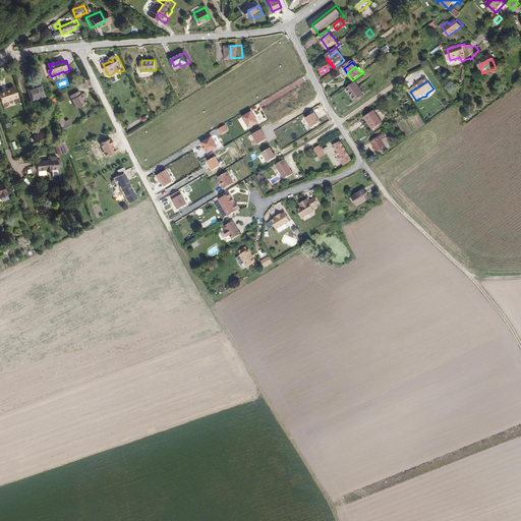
[(42,83),(27,89),(32,101),(33,101),(46,96),(47,96),(42,83)]
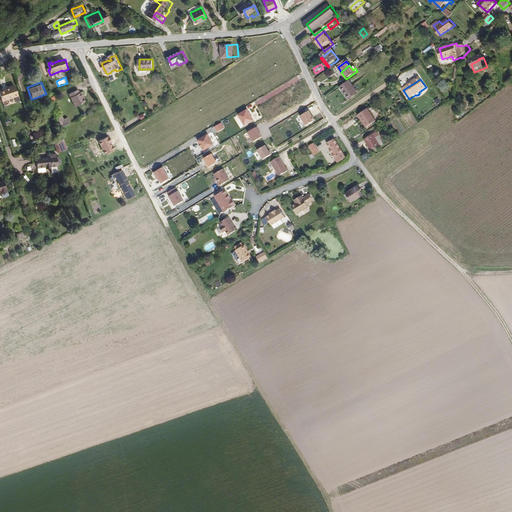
[(350,82),(341,88),(350,100),(359,94),(350,82)]
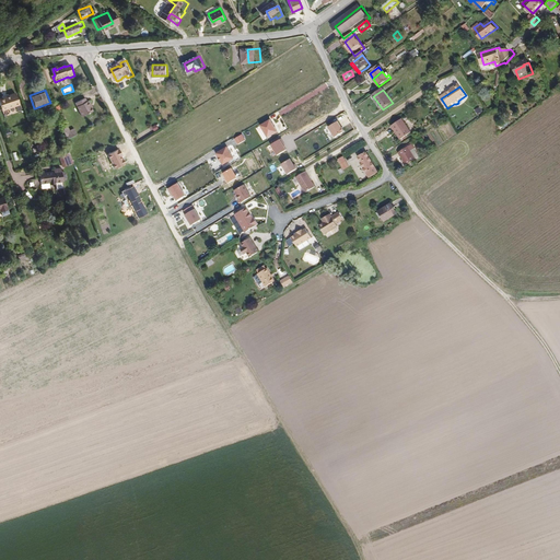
[(15,92),(0,97),(0,101),(4,115),(21,109),(15,92)]
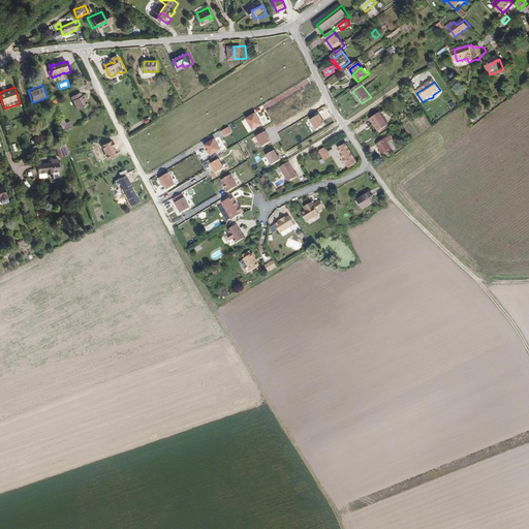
[(82,93),(72,97),(79,111),(89,105),(87,102),(86,100),(87,100),(85,95),(83,96),(82,93)]
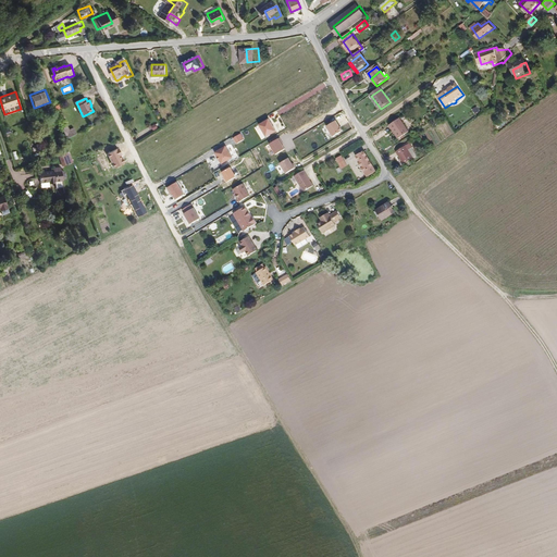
[(398,133),(403,138),(410,132),(403,121),(394,127),(397,134),(398,133)]
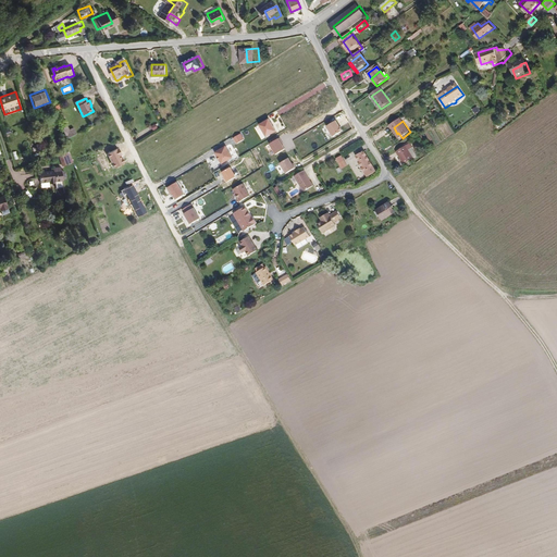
[(67,138),(77,134),(75,127),(70,131),(69,126),(63,128),(67,138)]
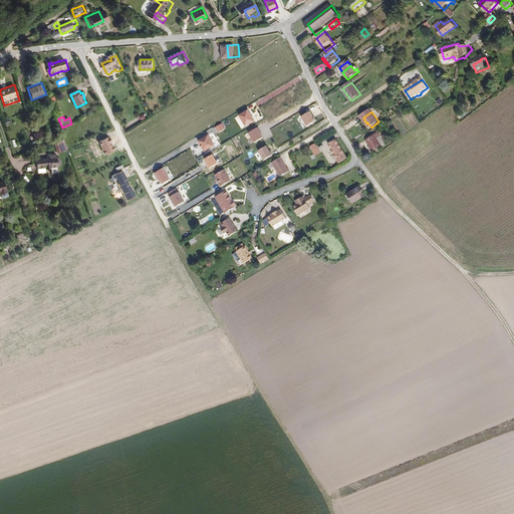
[(215,126),(218,133),(226,129),(223,122),(215,126)]
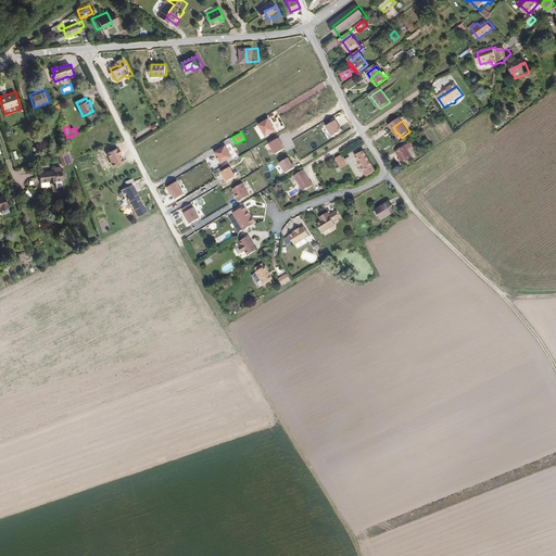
[(279,137),(269,143),(276,154),(286,148),(279,137)]
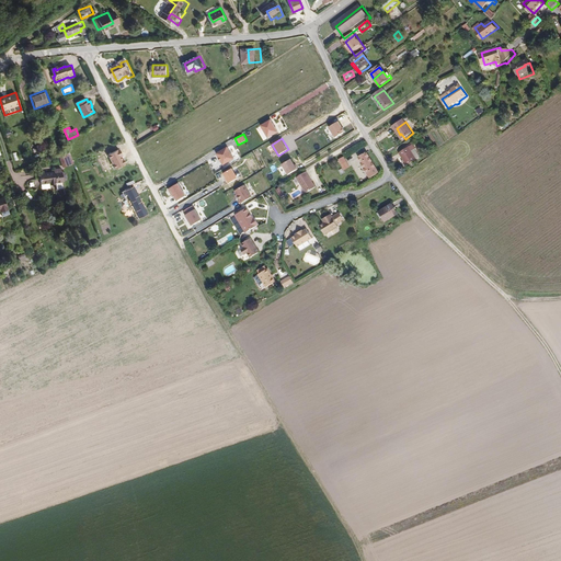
[(412,148),(415,146),(413,142),(401,151),(409,163),(418,157),(412,148)]
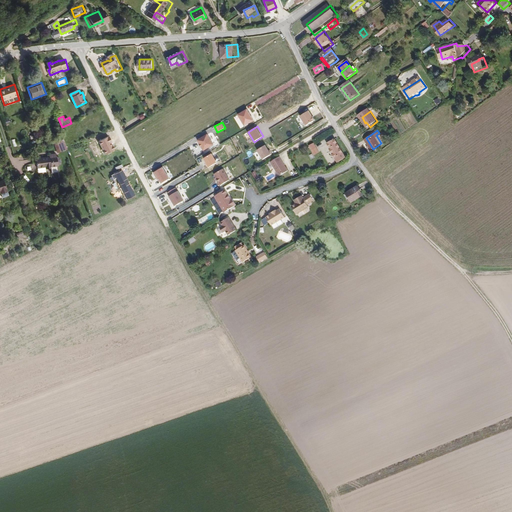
[(384,141),(379,133),(376,135),(381,143),(384,141)]
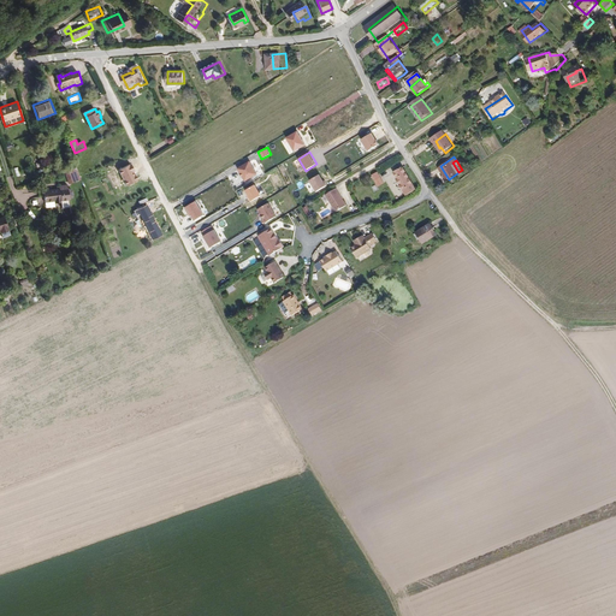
[(238,166),(244,181),(258,176),(252,161),(238,166)]
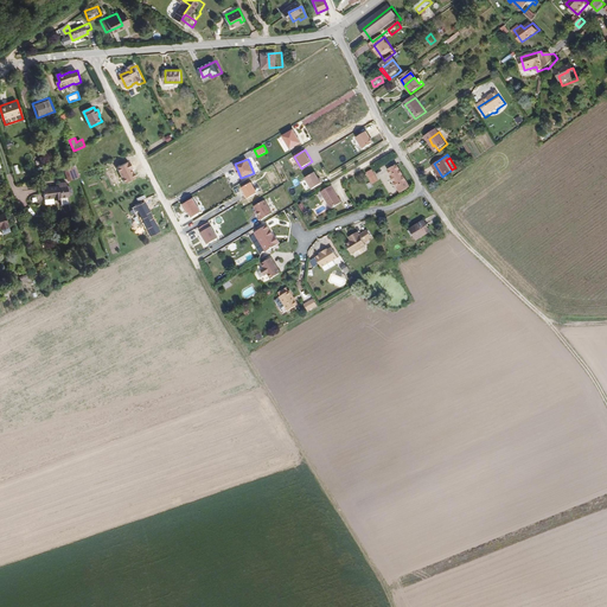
[(74,172),(78,171),(77,165),(66,170),(70,180),(76,179),(74,172)]
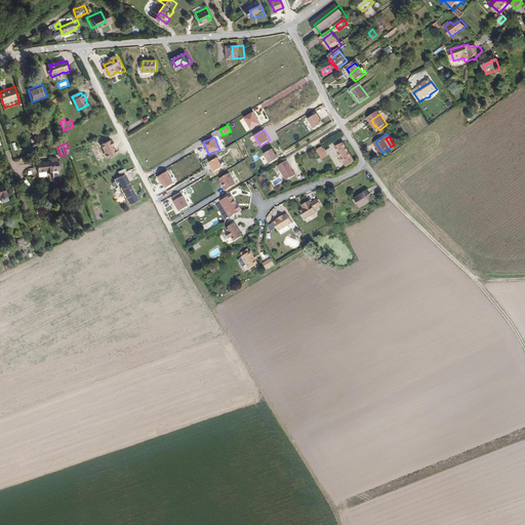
[(344,143),(336,147),(338,151),(337,152),(347,166),(355,162),(344,143)]
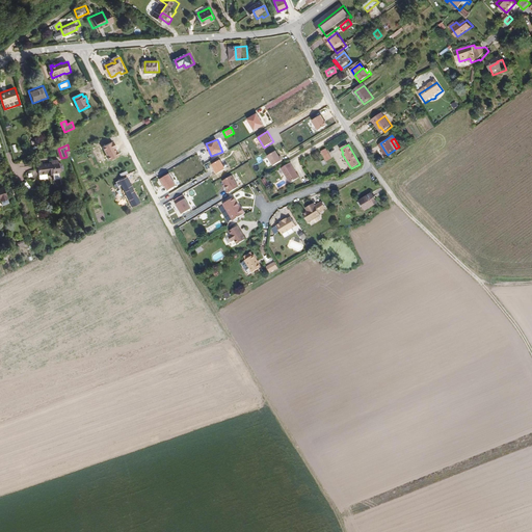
[(326,161),(333,158),(327,148),(321,151),(326,161)]
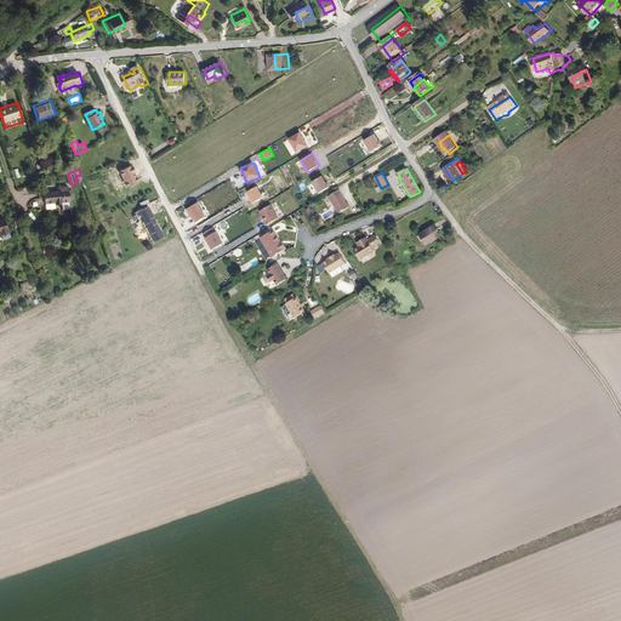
[(75,198),(74,192),(69,191),(69,186),(61,188),(61,191),(45,193),(46,204),(47,204),(56,203),(57,205),(63,204),(63,208),(63,210),(72,209),(72,206),(70,201),(75,198)]
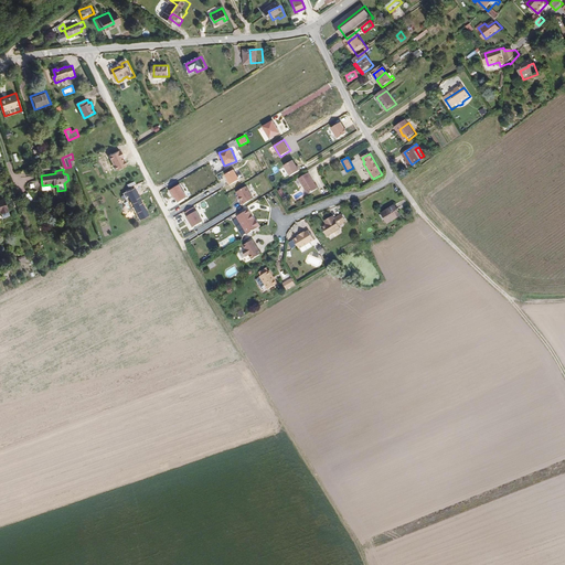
[(307,174),(298,180),(307,195),(317,190),(307,174)]
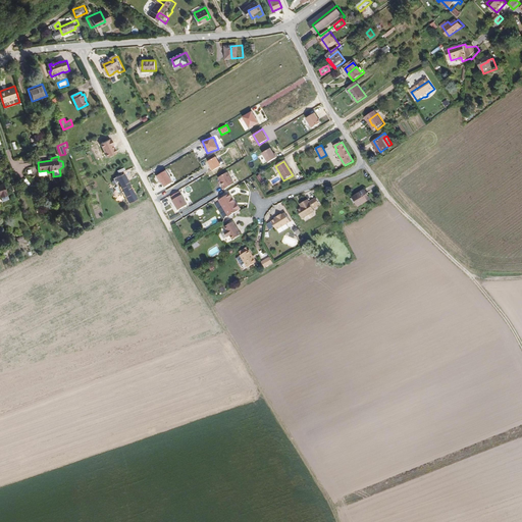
[(156,175),(164,188),(174,181),(166,169),(156,175)]
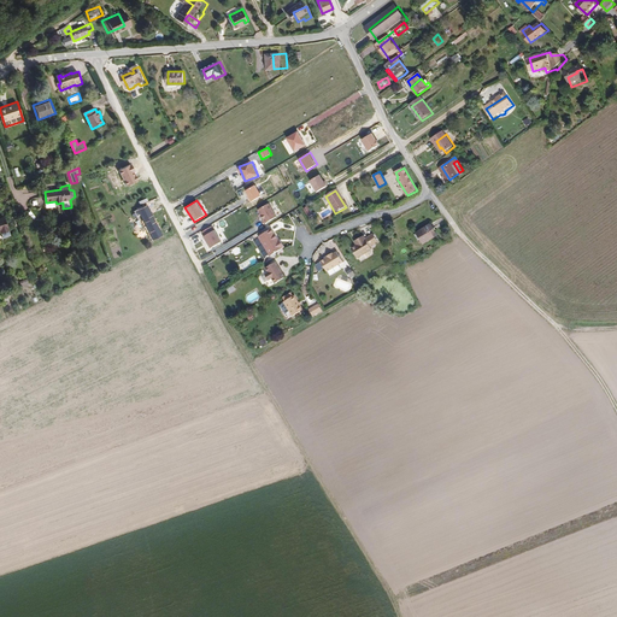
[(270,204),(278,216),(281,213),(274,201),(270,204)]
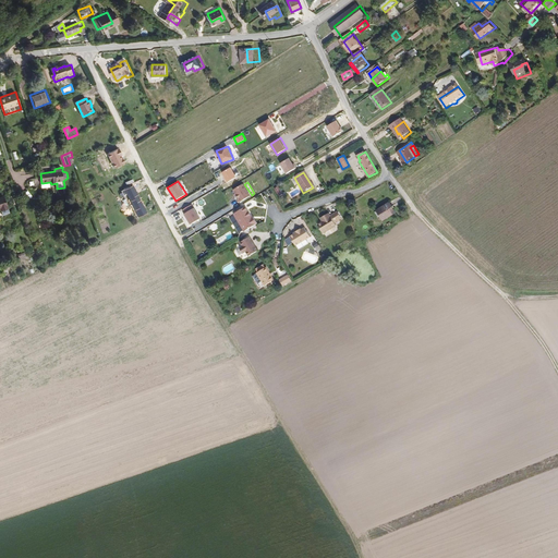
[(240,203),(251,195),(243,183),(232,190),(240,203)]
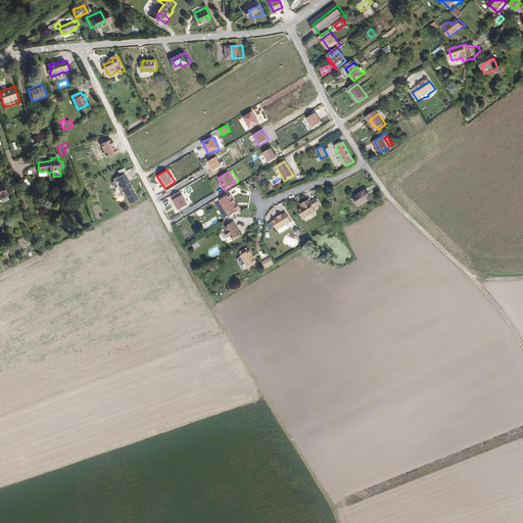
[(121,185),(130,181),(126,174),(124,175),(126,179),(120,182),(121,185)]
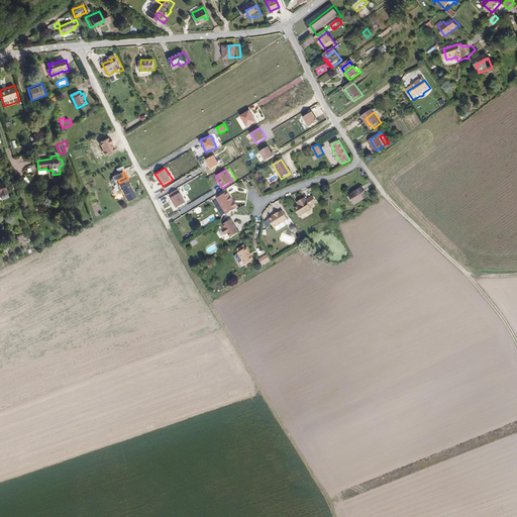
[(254,175),(260,182),(264,179),(259,172),(254,175)]
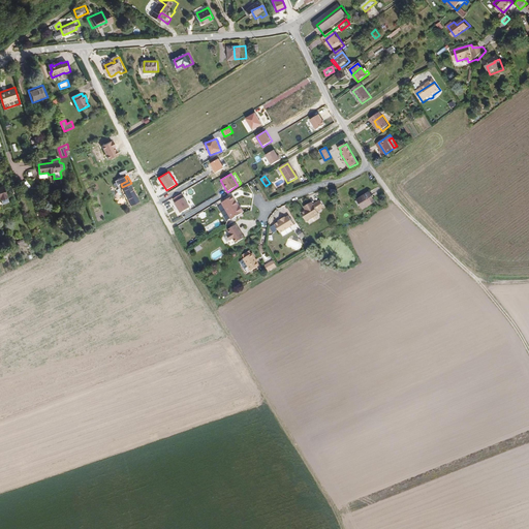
[(121,184),(127,181),(125,177),(116,182),(118,186),(121,184)]
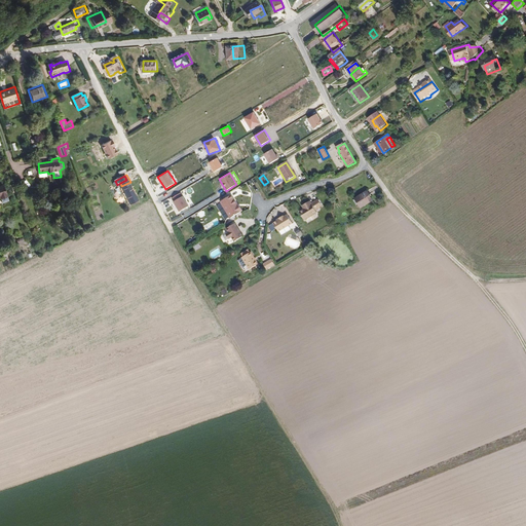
[(140,201),(130,182),(121,186),(125,194),(132,205),(140,201)]
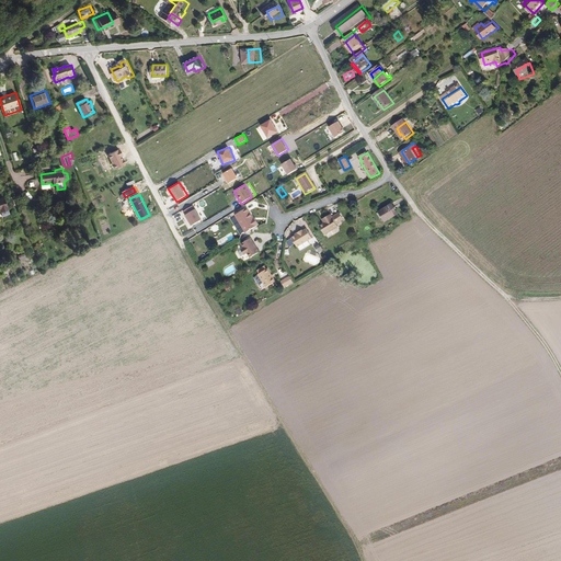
[(4,198),(0,199),(0,212),(2,212),(2,213),(9,212),(4,198)]
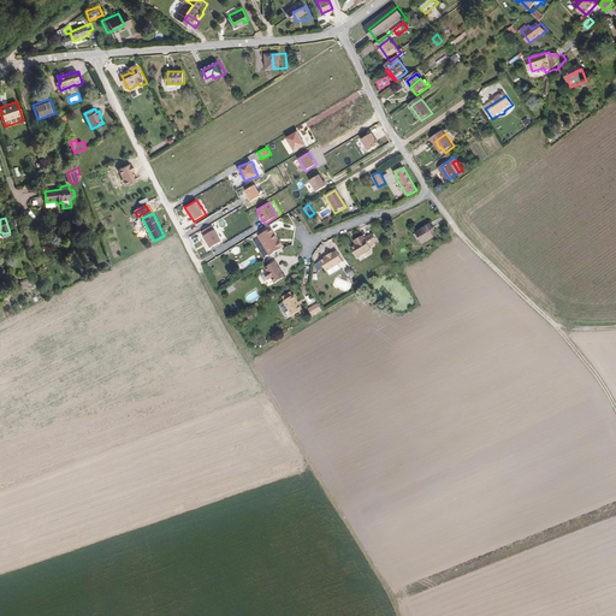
[(211,248),(221,242),(212,225),(201,231),(211,248)]
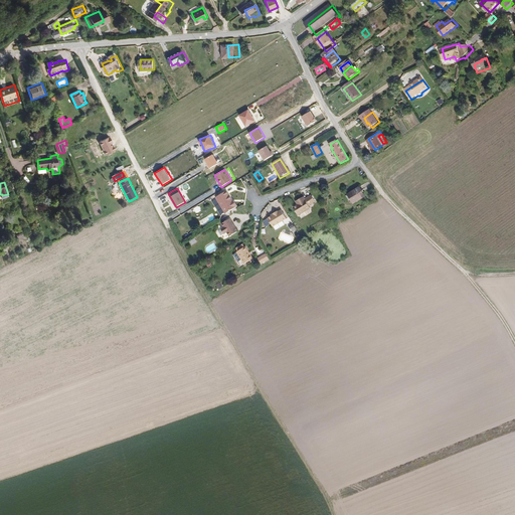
[(357,188),(346,195),(352,204),(363,197),(357,188)]
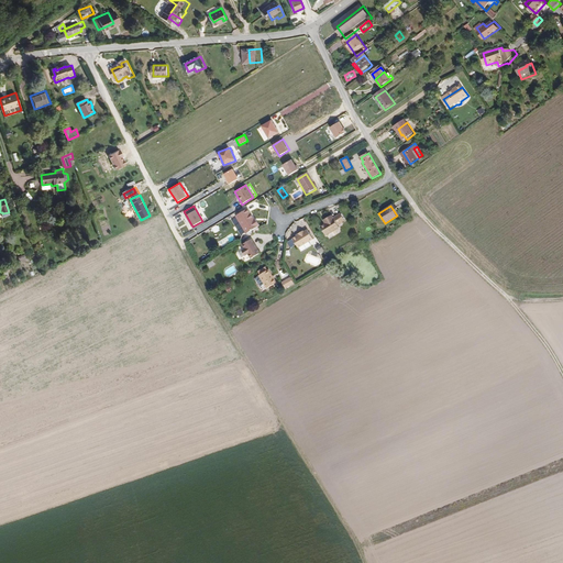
[(246,209),(234,217),(245,234),(258,227),(255,221),(254,221),(253,220),(246,209)]
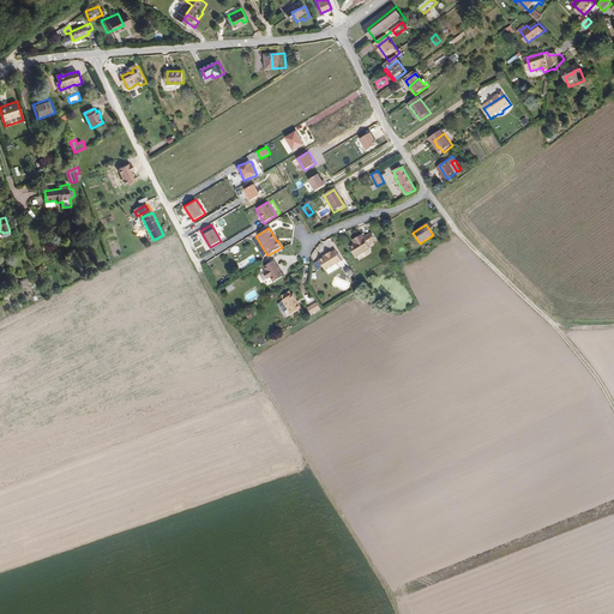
[(349,246),(348,248),(354,257),(367,248),(366,246),(374,241),(369,233),(361,238),(360,235),(354,239),(355,241),(351,244),(353,245),(351,245),(349,246)]
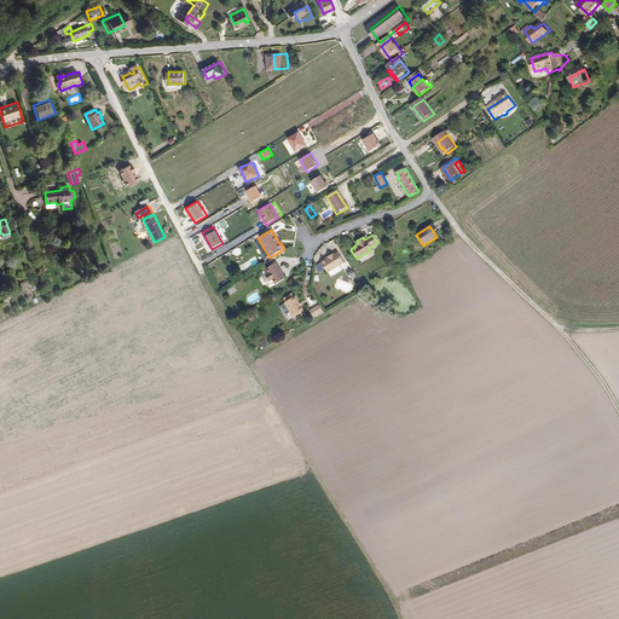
[(323,261),(319,262),(325,273),(342,264),(336,253),(331,255),(330,255),(325,258),(327,259),(323,261)]
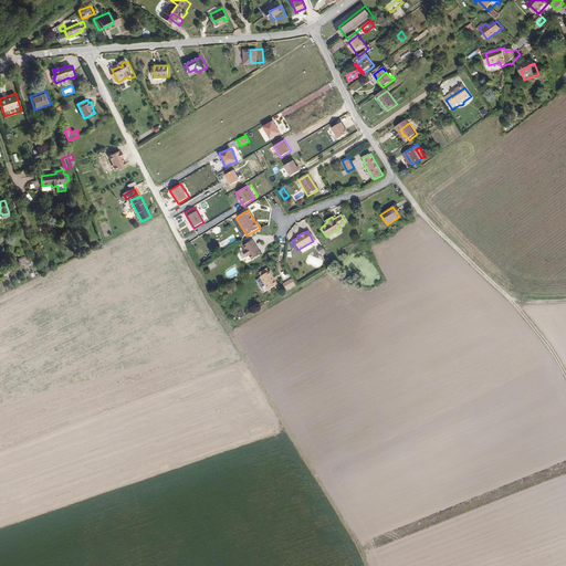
[(244,252),(241,253),(244,259),(248,257),(250,261),(260,255),(251,242),(242,248),(244,252)]
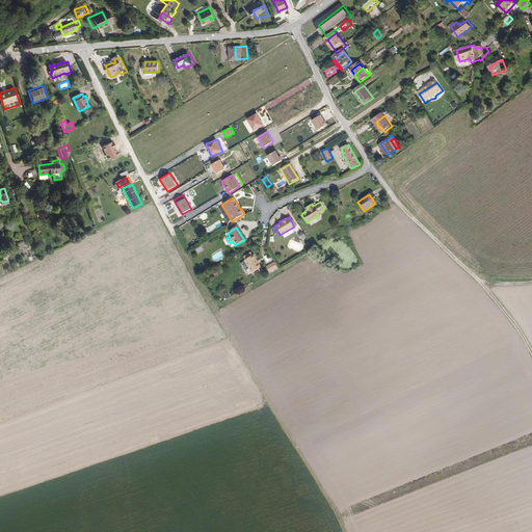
[(253,256),(243,262),(250,273),(260,268),(253,256)]
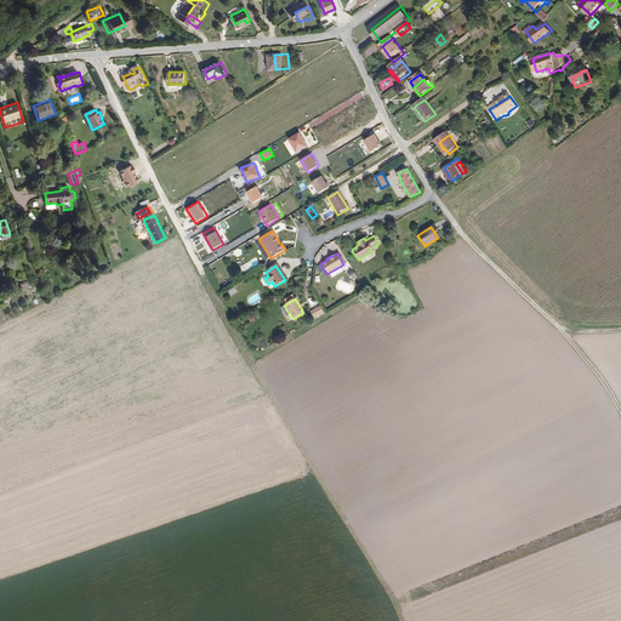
[(315,318),(325,313),(322,305),(311,311),(315,318)]
